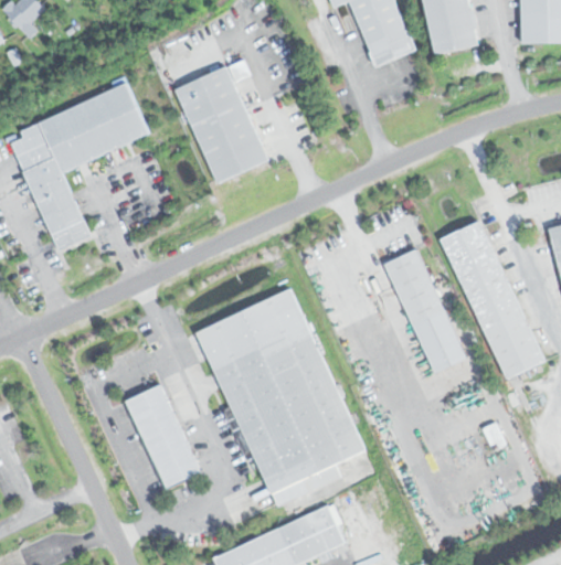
[(35,31),(28,22),(42,10),(33,0),(9,0),(0,8),(0,10),(25,40),(35,31)]
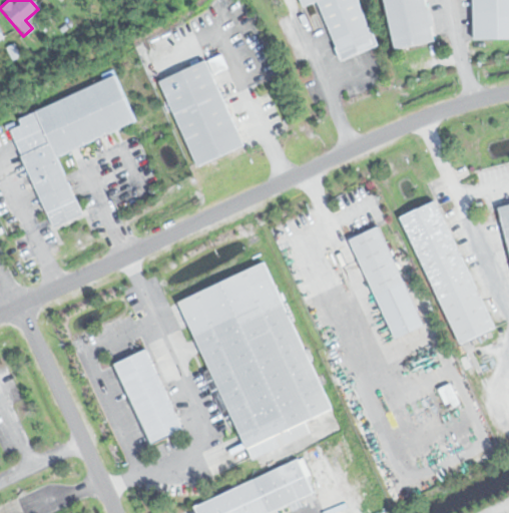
[(377,44),(360,0),(300,0),(303,6),(318,0),(340,58),(377,44)]
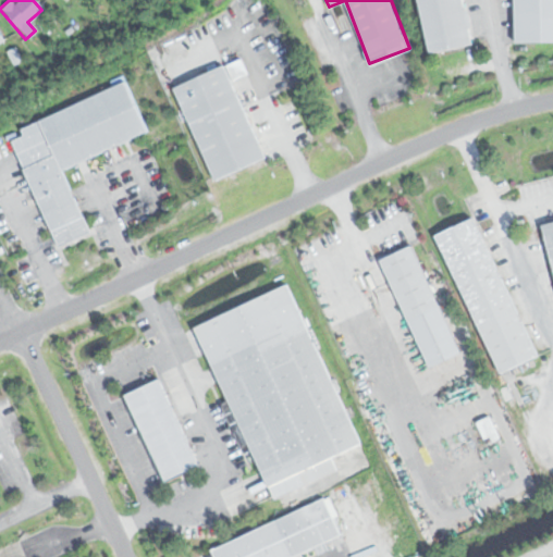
[(410,0),(422,53),(466,44),(456,0),(410,0)]
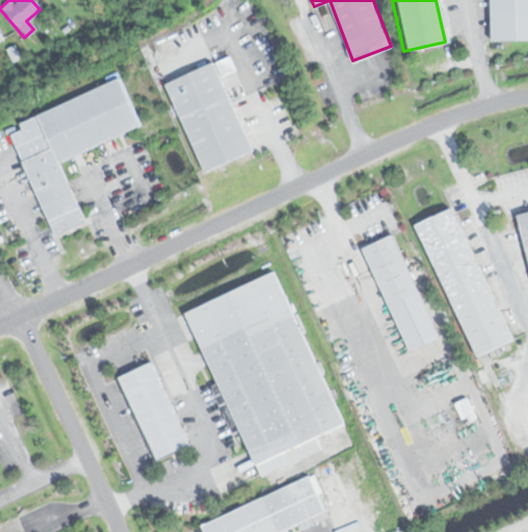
[(527,0),(483,0),(484,38),(527,37),(527,0)]
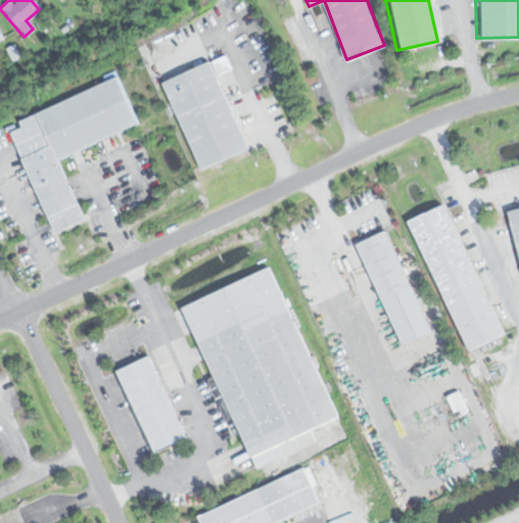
[(160,83),(199,170),(247,148),(215,75),(226,69),(221,56),(160,83)]
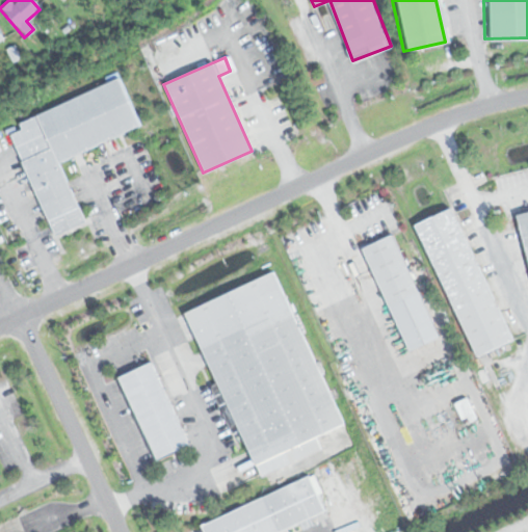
[(15,125),(19,133),(9,137),(55,237),(86,223),(57,161),(137,125),(115,78),(15,125)]
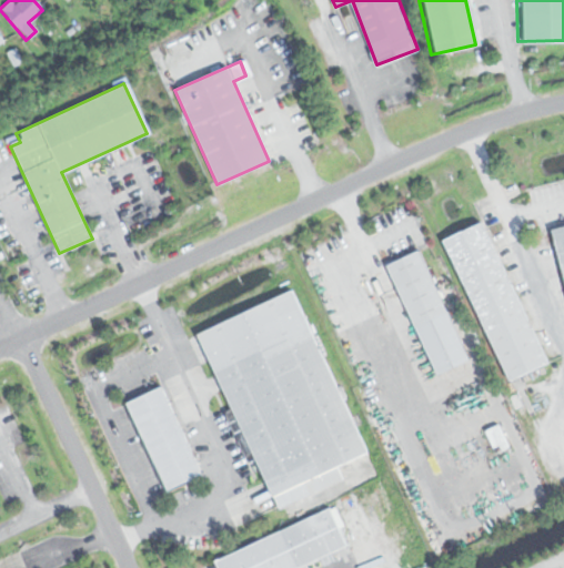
[(443,239),(482,221),(552,363),(510,379),(443,239)]
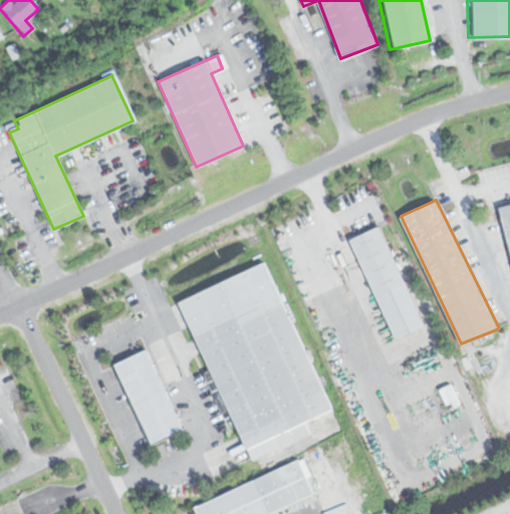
[(509,268),(494,204),(509,201),(509,268)]
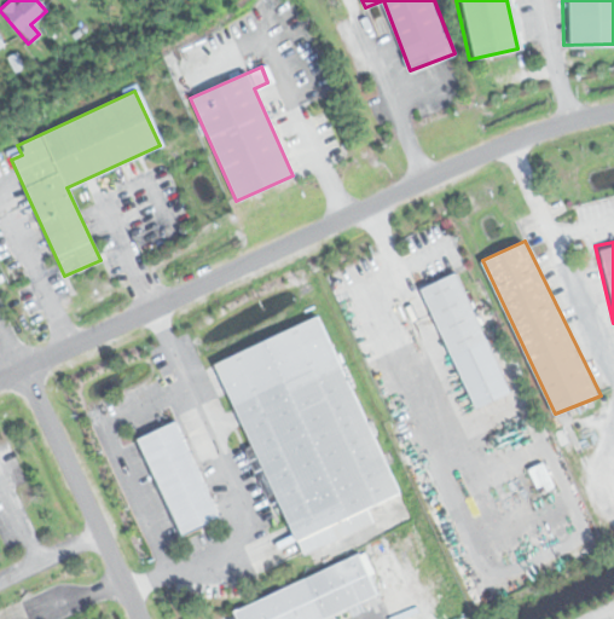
[(452,273),(417,290),(476,410),(511,392),(452,273)]
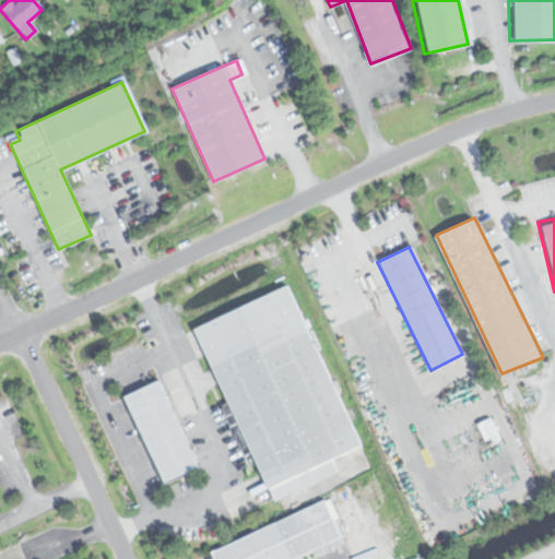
[(192,329),(272,501),(338,472),(331,459),(358,445),(285,286),(192,329)]
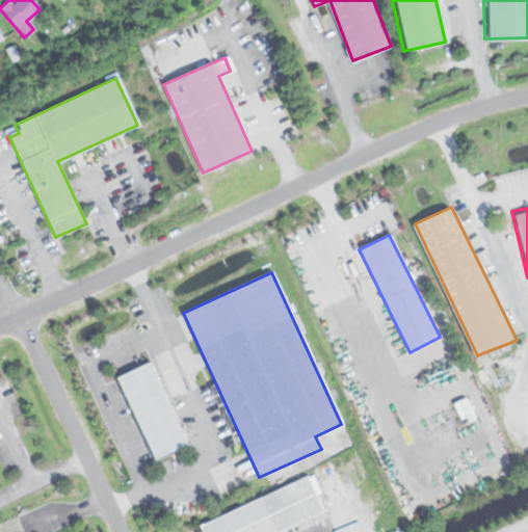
[(152,363),(120,376),(153,460),(185,448),(152,363)]
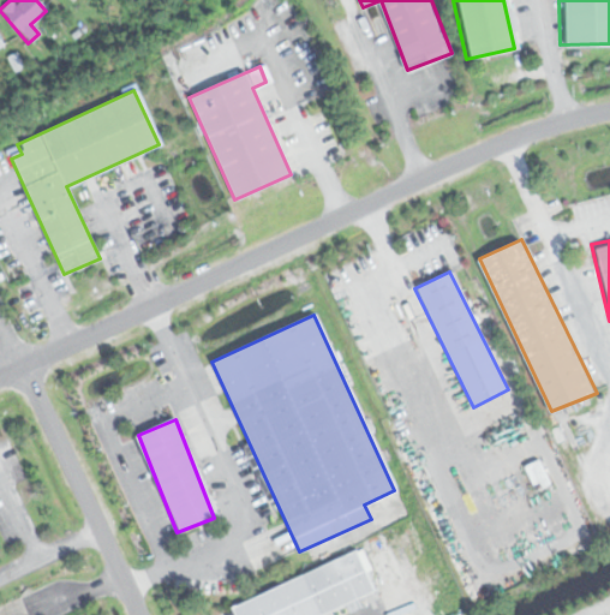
[(232,607),(235,614),(320,614),(374,590),(354,548),(232,607)]
